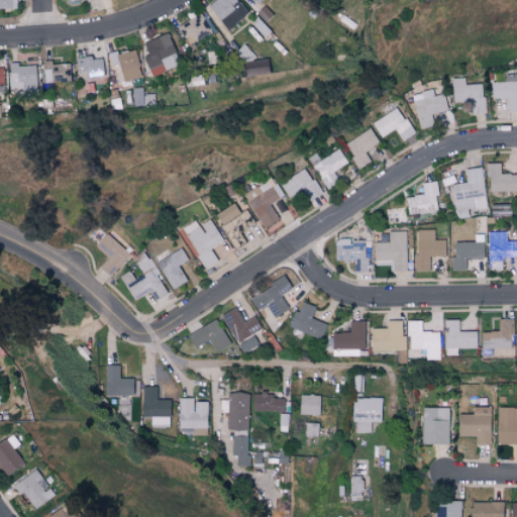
[(0,0),(0,8),(16,8),(15,0),(0,0)]
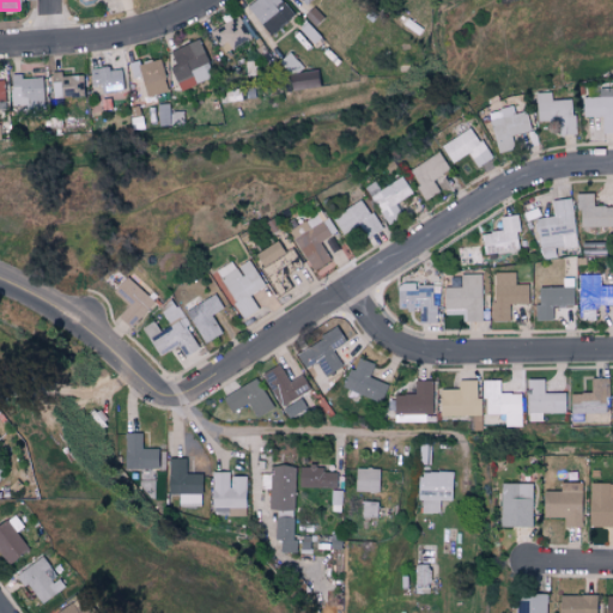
[(269,36),(295,16),(281,0),(254,0),(247,7),(269,36)]
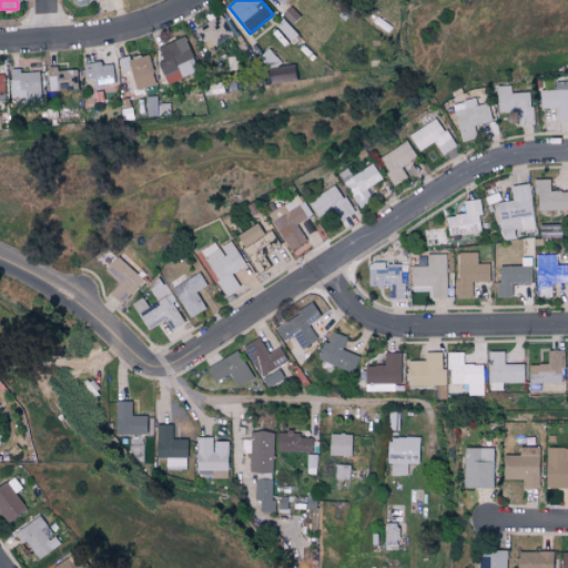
[(194,30),(208,50),(232,34),(219,14),(194,30)]
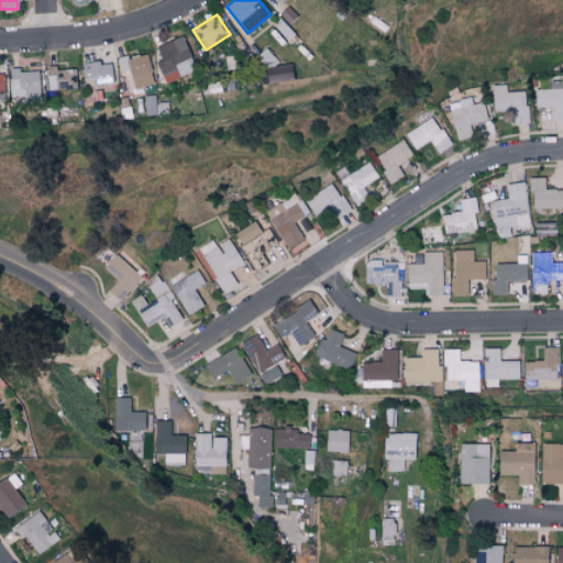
[(156,47),(162,59),(155,63),(165,84),(196,69),(179,36),(156,47)]
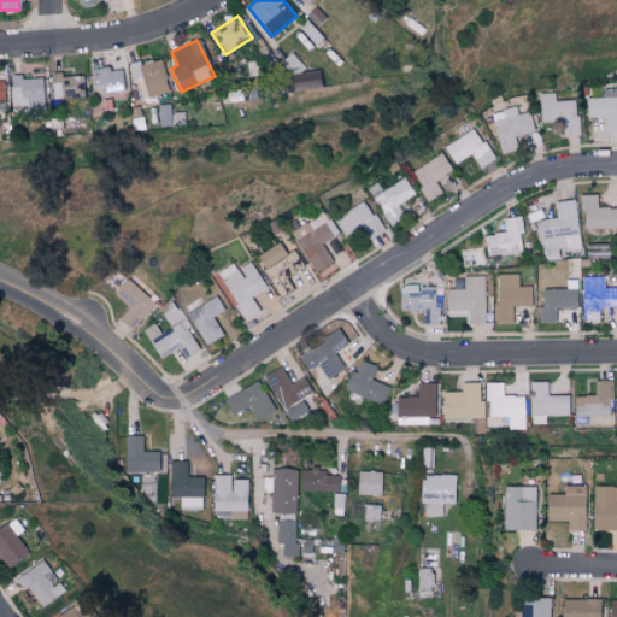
[(280,63),(295,77),(305,66),(289,53),(280,63)]
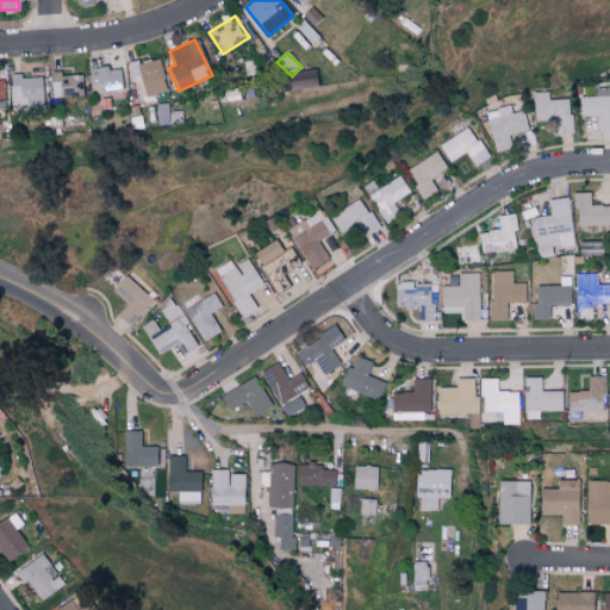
[(131,78),(139,76),(144,97),(167,91),(160,58),(138,63),(138,60),(128,62),(131,78)]
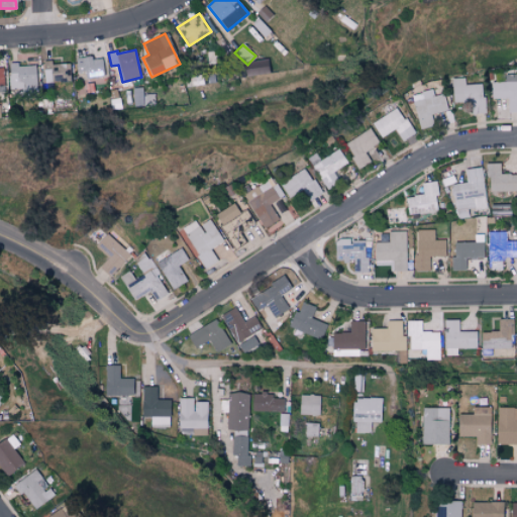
[(76,59),(76,73),(85,73),(85,78),(102,77),(101,58),(76,59)]
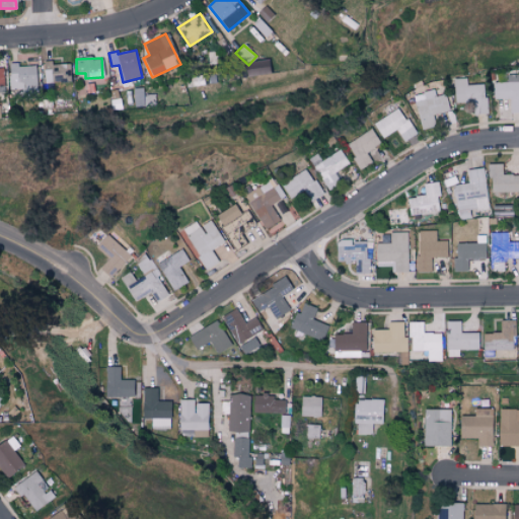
[(70,64),(52,64),(51,61),(44,61),(45,83),(70,82),(70,64)]
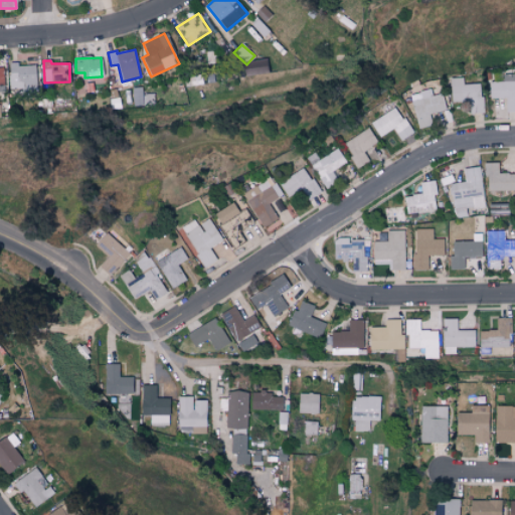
[(35,63),(9,64),(10,92),(35,92),(35,63)]
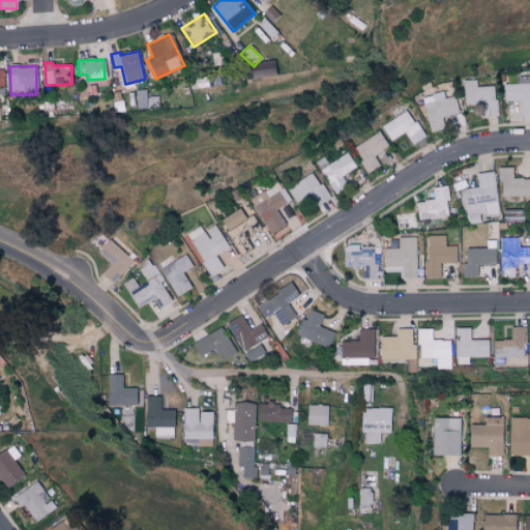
[(504,84),(503,100),(520,101),(520,115),(529,115),(529,76),(518,76),(518,84),(504,84)]
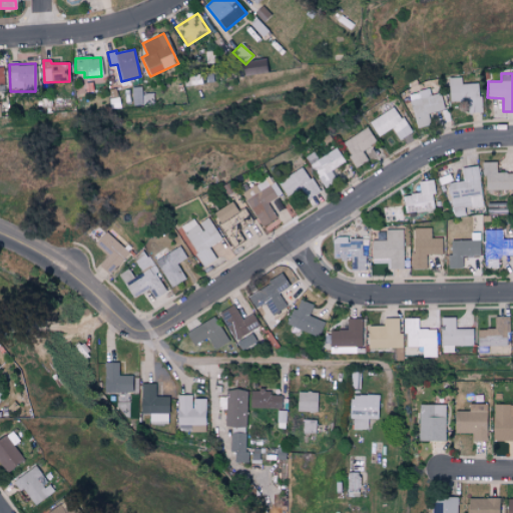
[(481,112),(480,83),(462,84),(461,77),(449,78),(450,101),(467,100),(468,113),(481,112)]
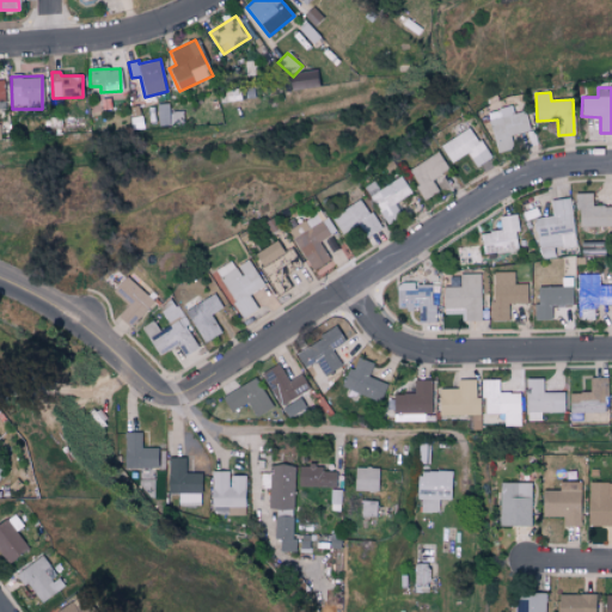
[(496,153),(514,148),(512,135),(530,130),(525,111),(514,114),(512,105),(487,111),(496,153)]
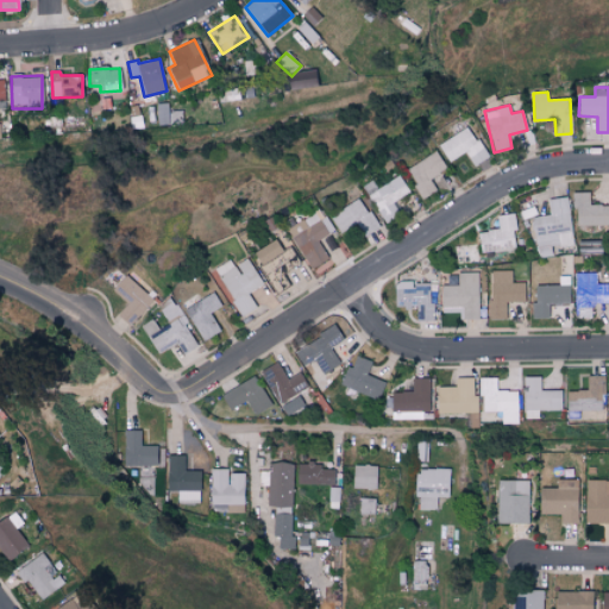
[(473,167),(488,157),(469,126),(439,145),(450,162),(465,152),(473,167)]
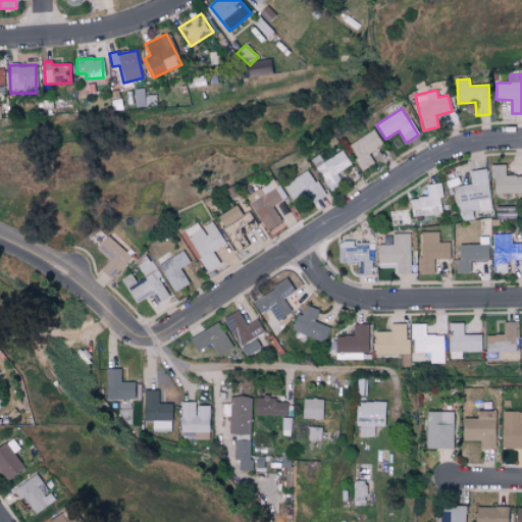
[(382,144),(374,129),(348,146),(363,170),(374,163),(368,154),(382,144)]
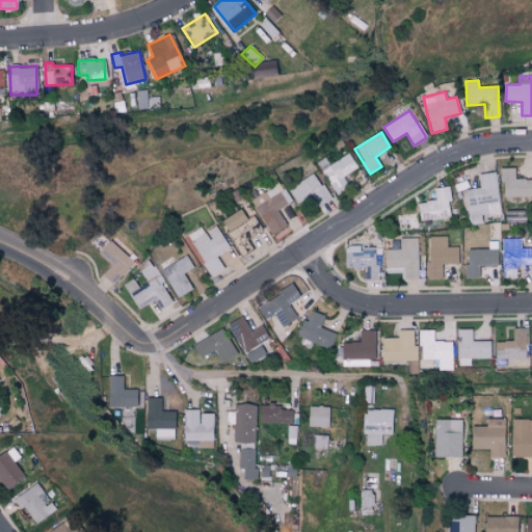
[(337,194),(349,187),(344,177),(357,168),(349,153),(329,164),(325,157),(317,162),(337,194)]
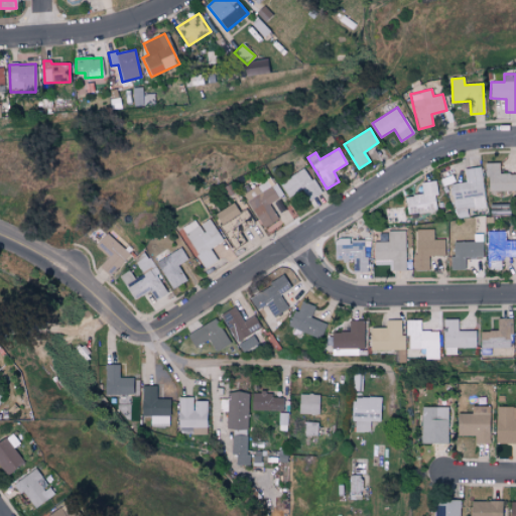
[(515,191),(515,173),(499,174),(499,163),(486,163),(487,191),(515,191)]
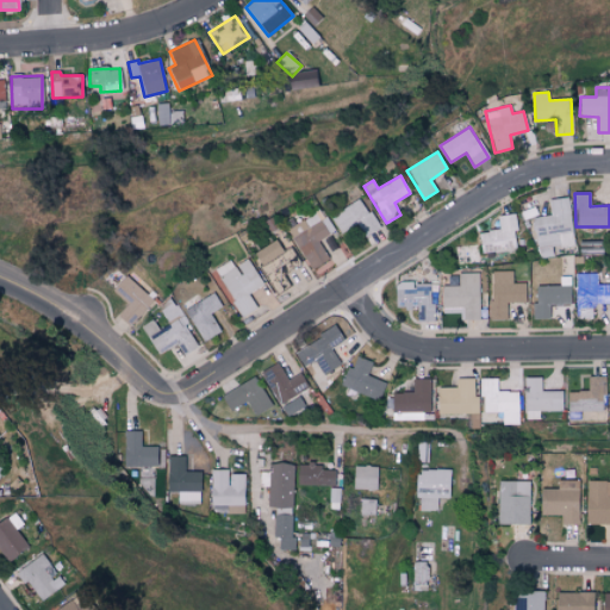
[(548,199),(551,216),(534,217),(539,259),(554,256),(553,248),(573,246),(568,198),(548,199)]
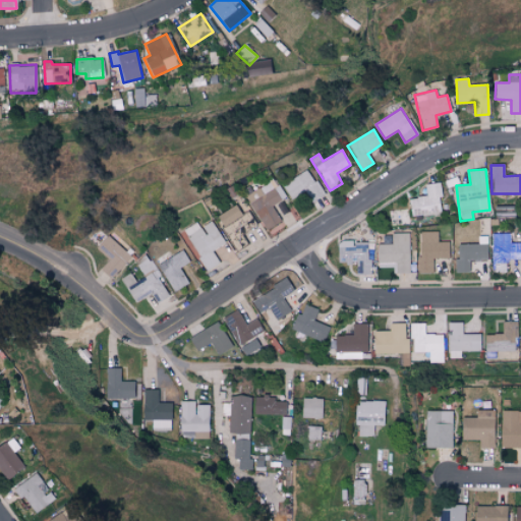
[(306,191),(311,201),(323,196),(310,170),(283,183),(291,199),(306,191)]
